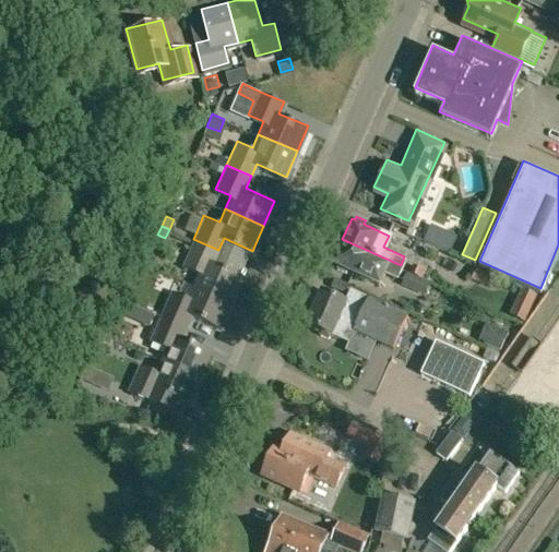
[(199,270),(192,283),(230,300),(241,275),(213,263),(218,250),(193,239),(182,263),(199,270)]
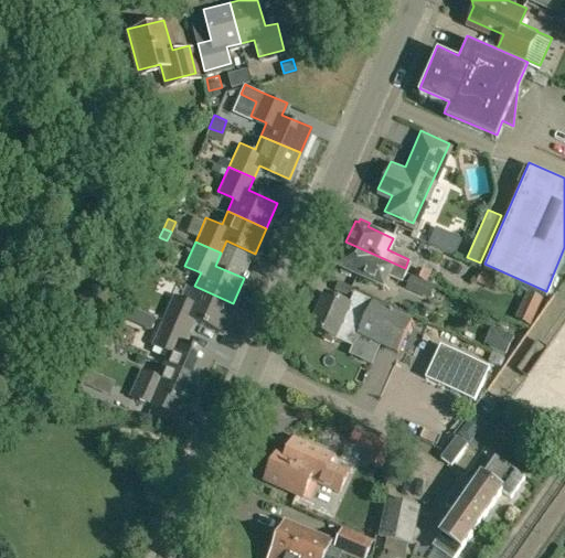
[(386,271),(401,278),(405,268),(345,242),(337,263),(340,265),(339,267),(348,271),(349,268),(381,282),(386,271)]
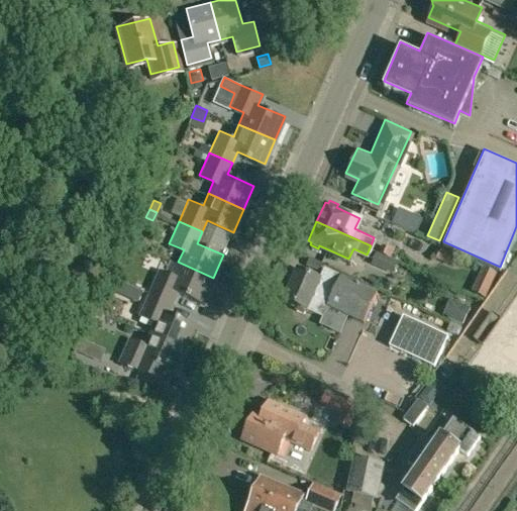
[(373,258),(383,262),(386,252),(377,248),(373,258)]
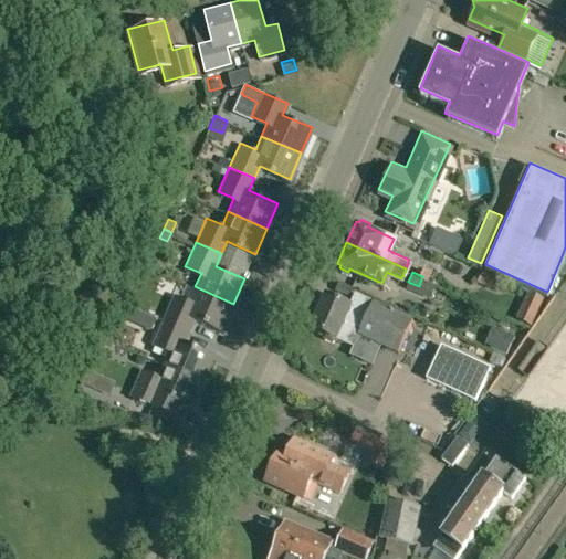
[(163,317),(188,329),(194,316),(222,329),(233,304),(195,286),(189,299),(174,293),(163,317)]
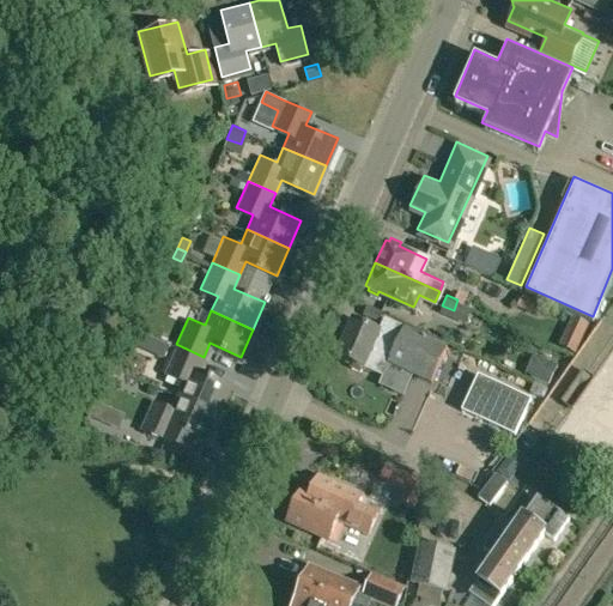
[(443,341),(381,314),(375,328),(350,317),(326,373),(352,385),(360,364),(362,364),(362,363),(380,370),(384,358),(428,377),(443,341)]
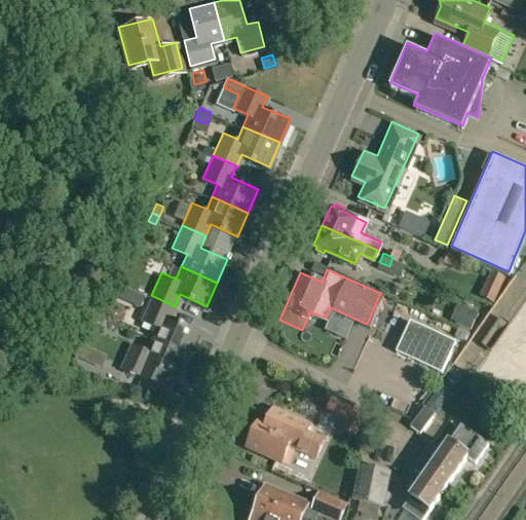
[(156,325),(151,337),(186,353),(197,329),(170,317),(175,306),(151,295),(141,319),(156,325)]
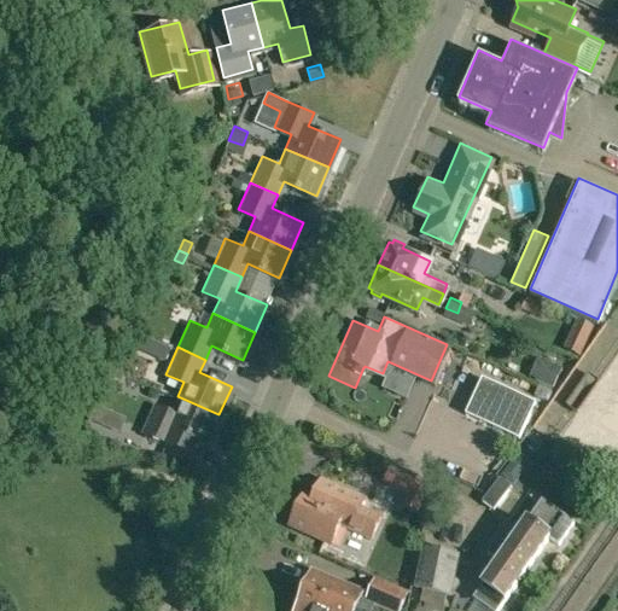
[(537,353),(529,371),(536,373),(554,382),(561,364),(561,362),(537,353)]
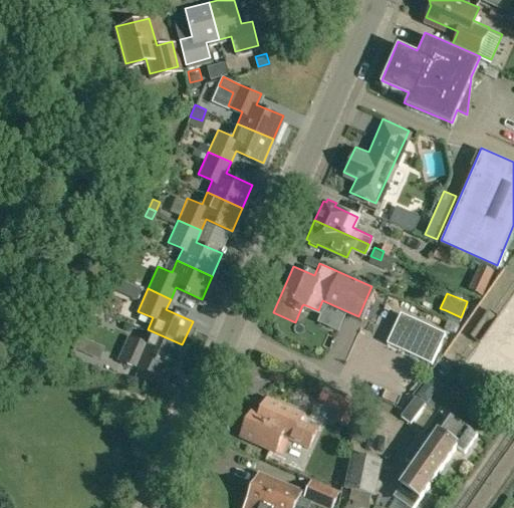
[(431,360),(445,330),(400,310),(387,340),(431,360)]
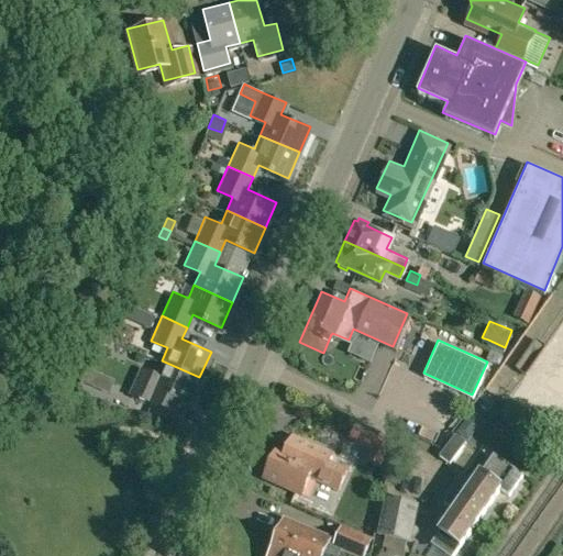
[(498,360),(501,353),(490,348),(487,355),(498,360)]
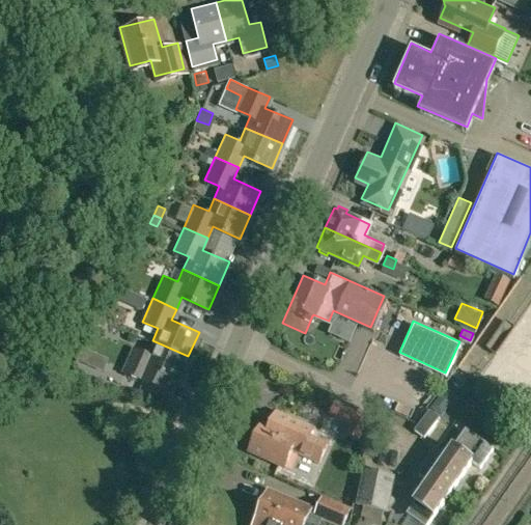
[(188,356),(152,340),(147,353),(132,346),(121,369),(170,390),(175,379),(178,380),(188,356)]
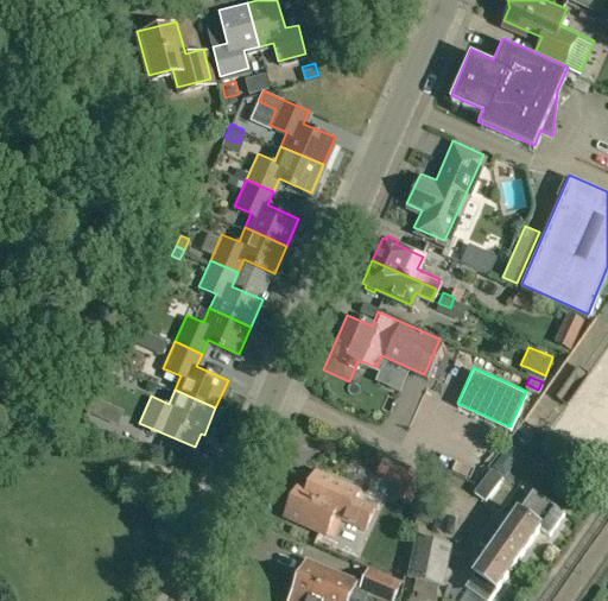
[(125,406),(109,399),(102,413),(119,421),(125,406)]
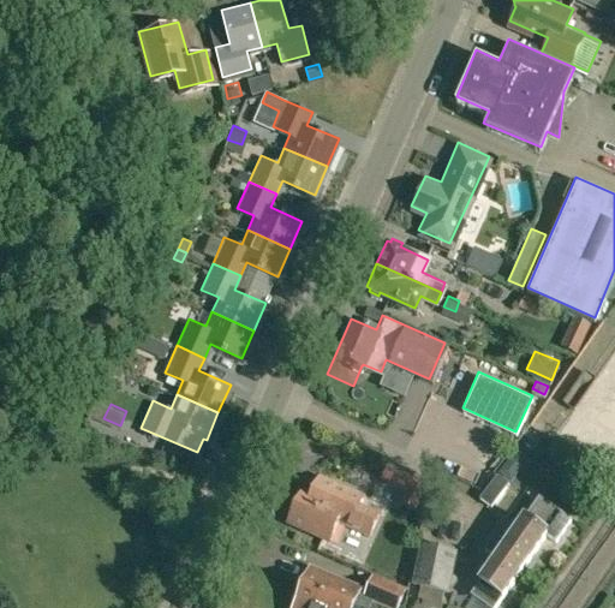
[(521,437),(508,456),(517,462),(524,460),(535,447),(532,446),(521,437)]
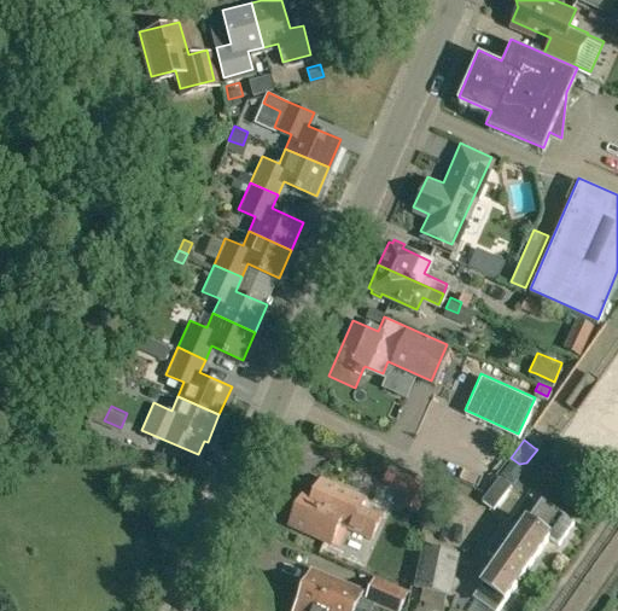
[(409,492),(418,475),(391,463),(384,479),(409,492)]
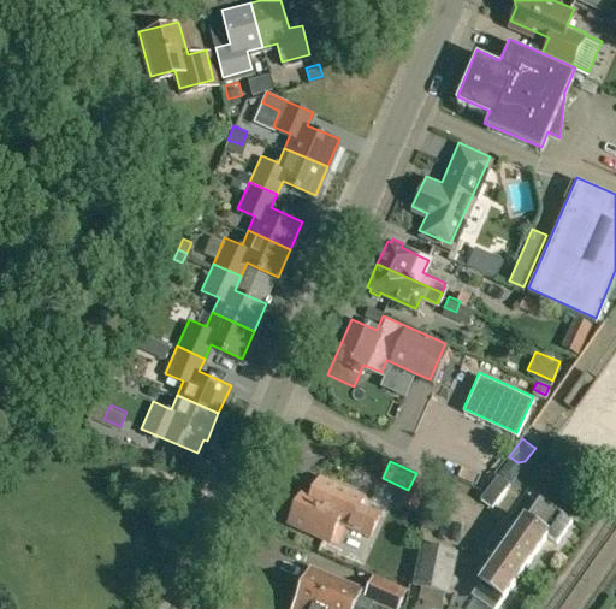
[(318,473),(308,495),(300,490),(288,519),(327,537),(337,518),(367,532),(378,510),(359,501),(361,494),(318,473)]
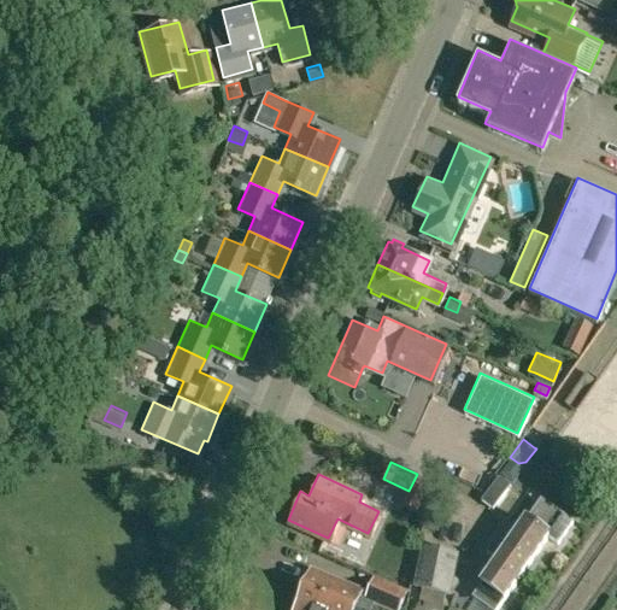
[(509,541),(494,532),(485,546),(498,555),(471,593),(493,608),(529,557),(546,533),(557,539),(571,517),(540,496),(509,541)]
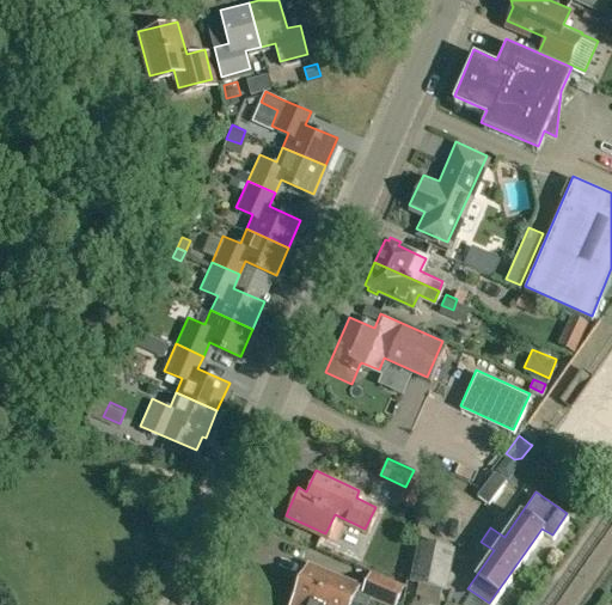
[(414,573),(444,576),(450,578),(456,538),(421,533),(414,573)]
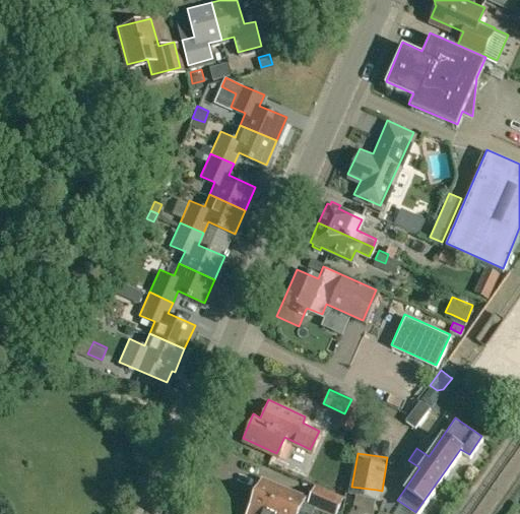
[(308,497),(303,495),(261,477),(245,513),(295,513),(298,507),(312,512),(315,506),(322,509),(320,513),(334,513),(341,497),(339,496),(313,485),(308,497)]
